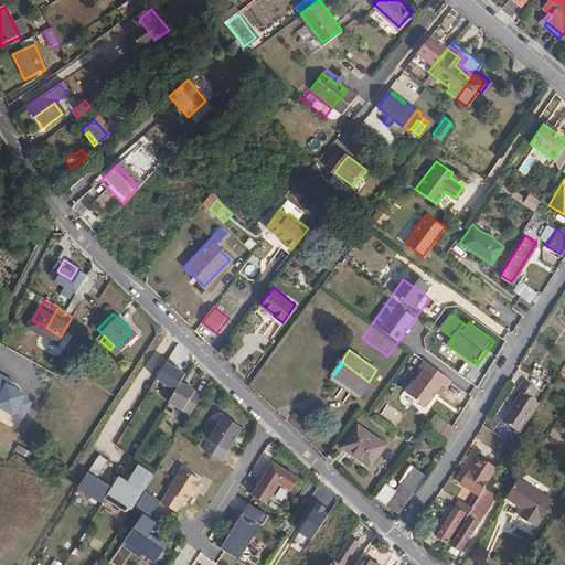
[(334,375),(361,393),(369,382),(343,363),(334,375)]
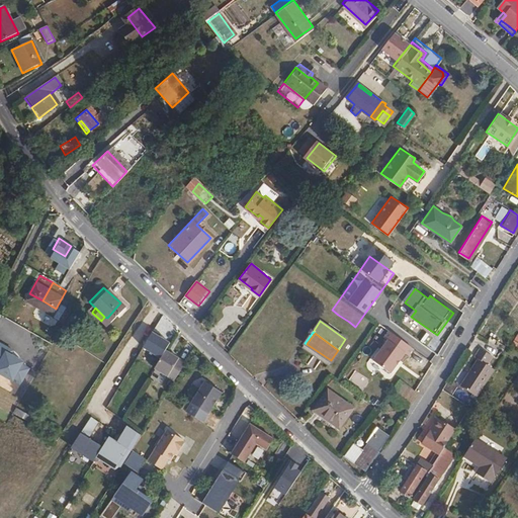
[(389,340),(374,361),(395,374),(409,354),(389,340)]
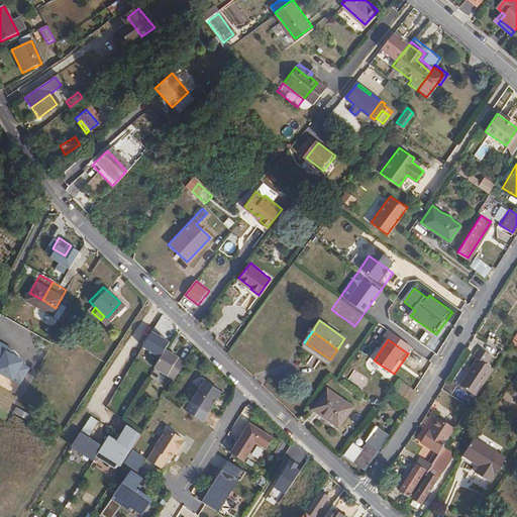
[(306,343),(303,348),(326,365),(330,359),(306,343)]
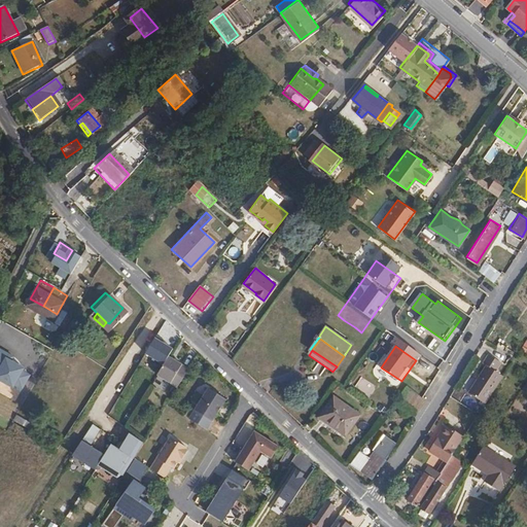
[(0,351),(0,370),(1,371),(0,372),(0,380),(15,388),(18,385),(24,389),(32,375),(24,371),(26,367),(12,360),(13,358),(0,351)]
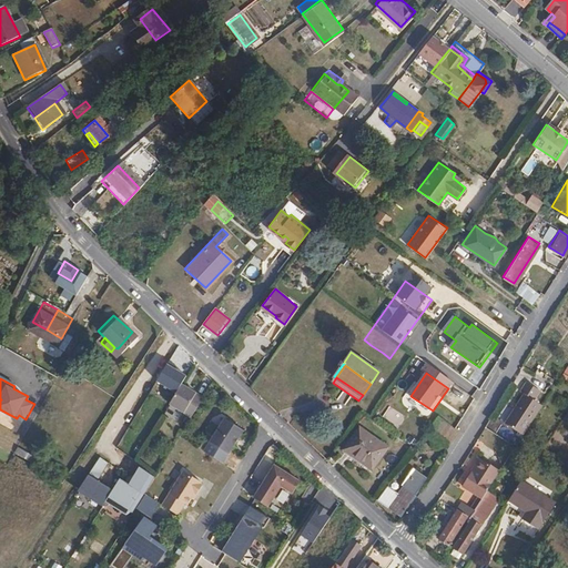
[(503,423),(520,434),(539,405),(531,399),(537,389),(525,382),(518,392),(521,394),(503,423)]
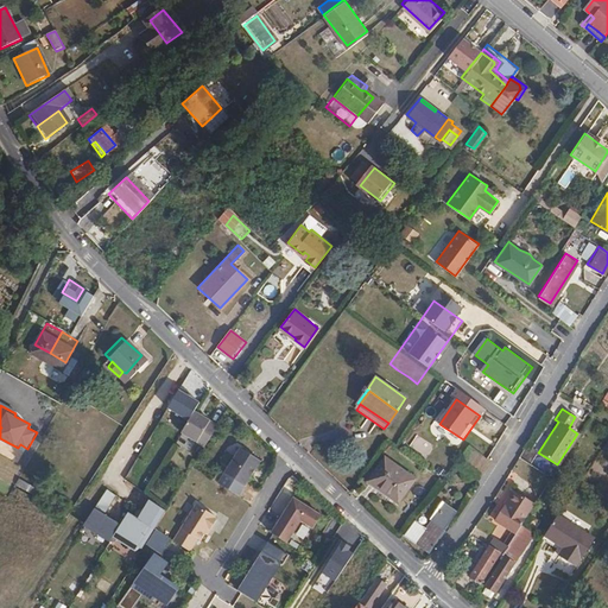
[(206,419),(191,411),(178,432),(192,442),(206,419)]
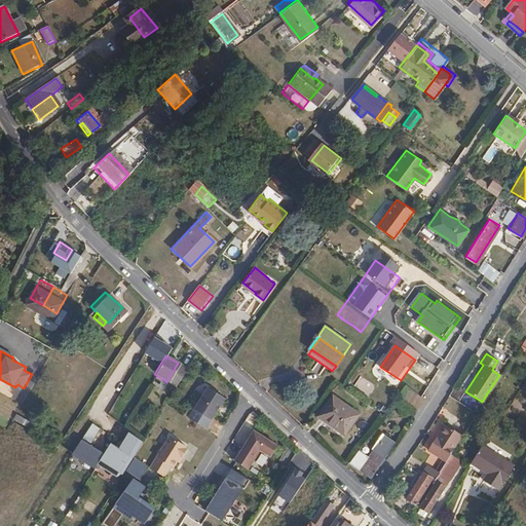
[(207,385),(188,416),(205,427),(225,397),(207,385)]
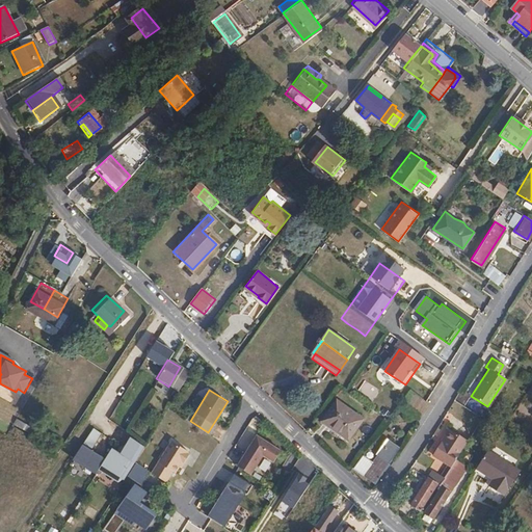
[(414,406),(403,399),(394,415),(404,421),(414,406)]
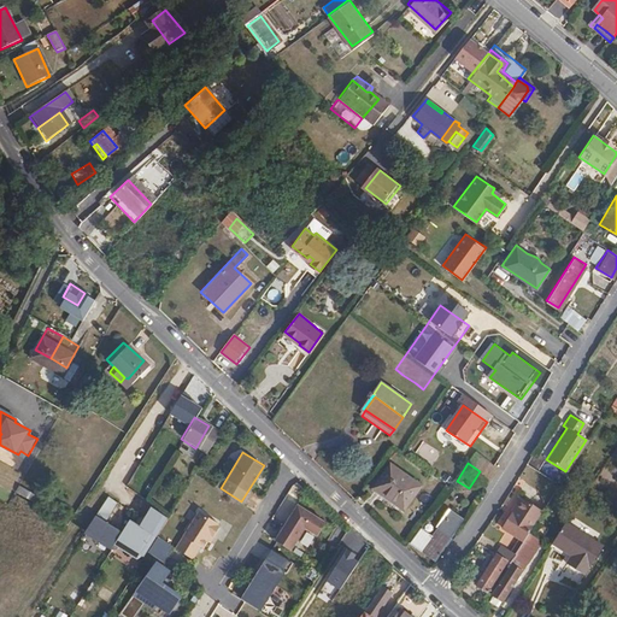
[(389,464),(375,485),(388,494),(386,497),(397,504),(403,507),(418,485),(389,464)]
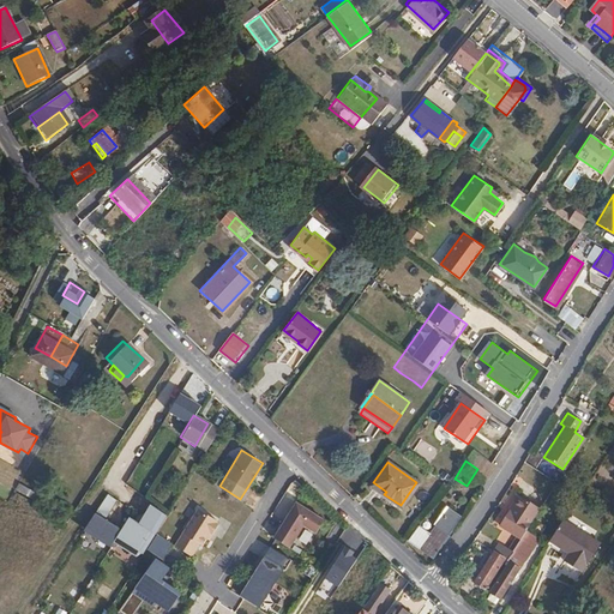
[(477,469),(467,486),(477,493),(488,476),(477,469)]
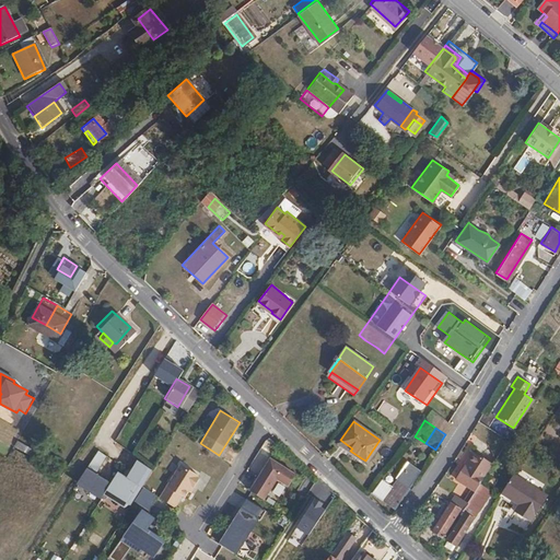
[(352,448),(340,440),(336,445),(358,459),(360,457),(350,451),(352,448)]
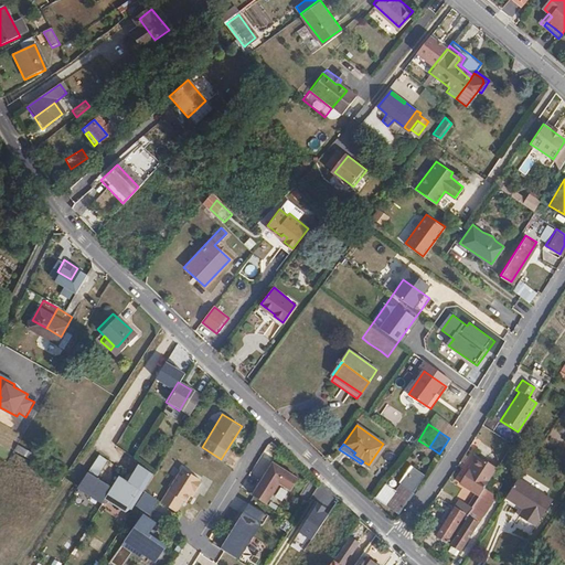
[(100,456),(81,489),(105,505),(107,501),(115,488),(100,477),(109,461),(100,456)]
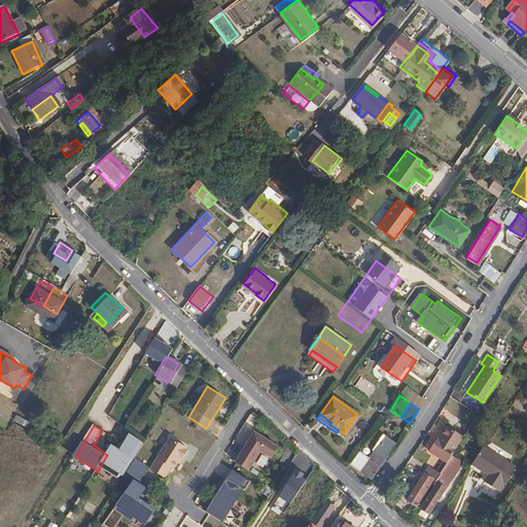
[(426,451),(442,460),(445,462),(461,436),(443,425),(426,451)]
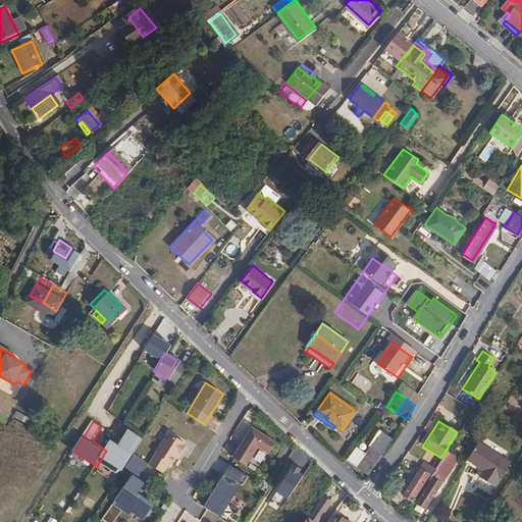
[(250,427),(232,458),(245,466),(257,446),(267,453),(273,442),(250,427)]
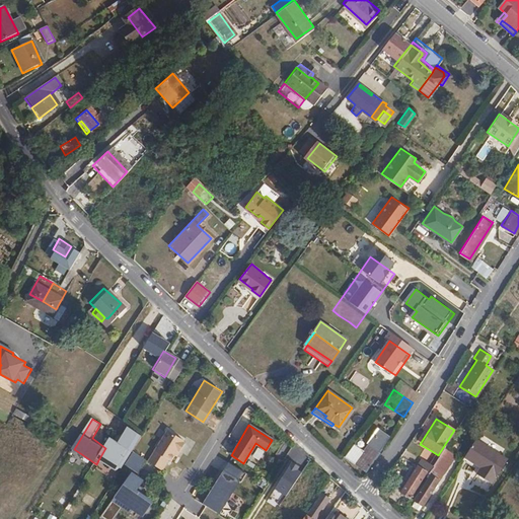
[(98,460),(119,472),(141,436),(131,429),(122,444),(113,438),(105,448),(98,460)]
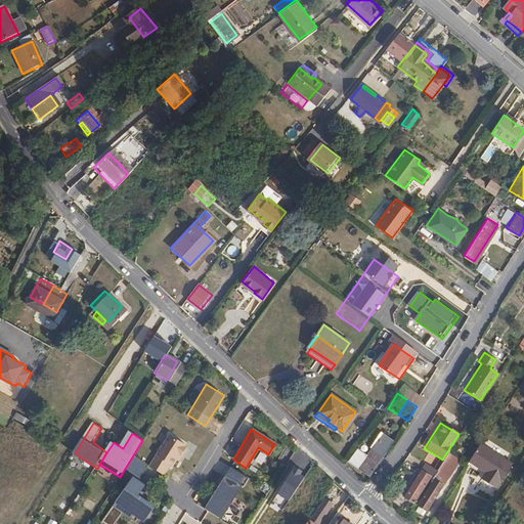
[(168,433),(148,465),(164,475),(170,464),(172,465),(176,459),(179,453),(181,455),(186,447),(184,445),(185,444),(168,433)]
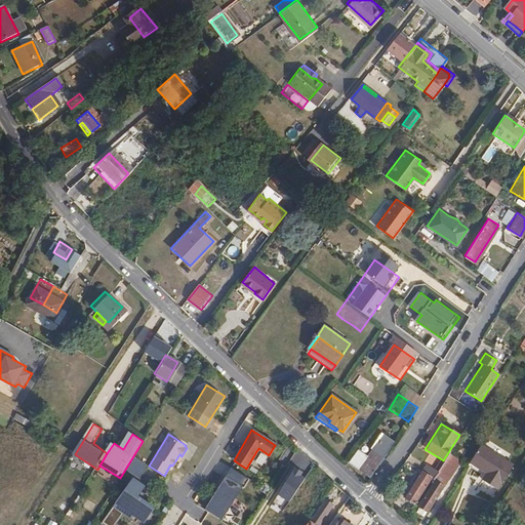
[(366,457),(356,449),(347,462),(348,462),(360,472),(385,437),(382,436),(366,457)]
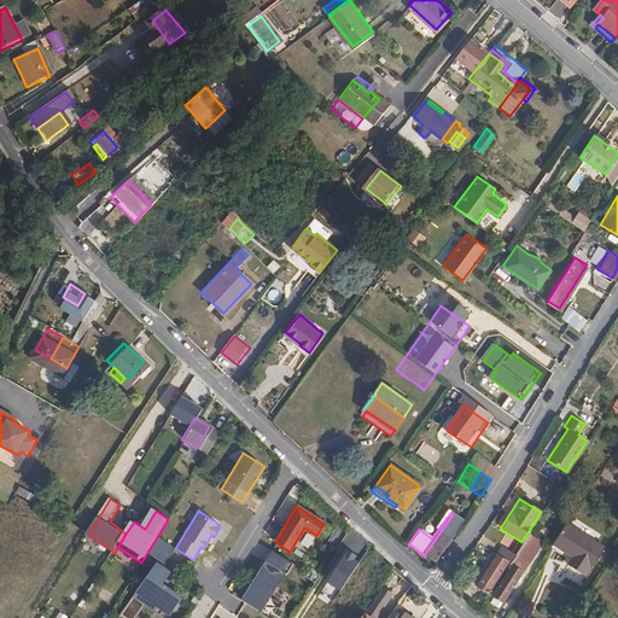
[(453,514),(424,555),(433,563),(449,540),(449,537),(461,522),(453,514)]
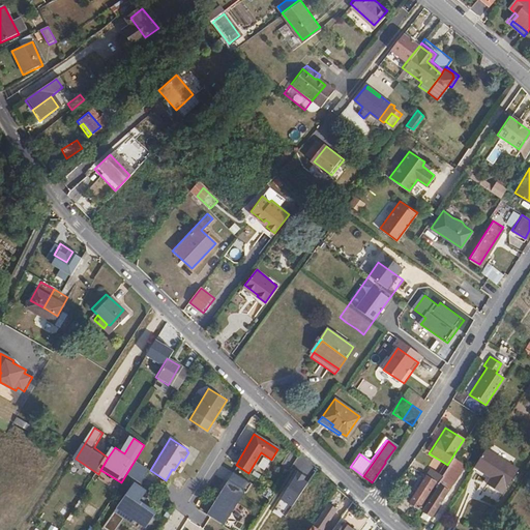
[(444,463),(437,473),(440,476),(441,474),(447,465),(444,463)]
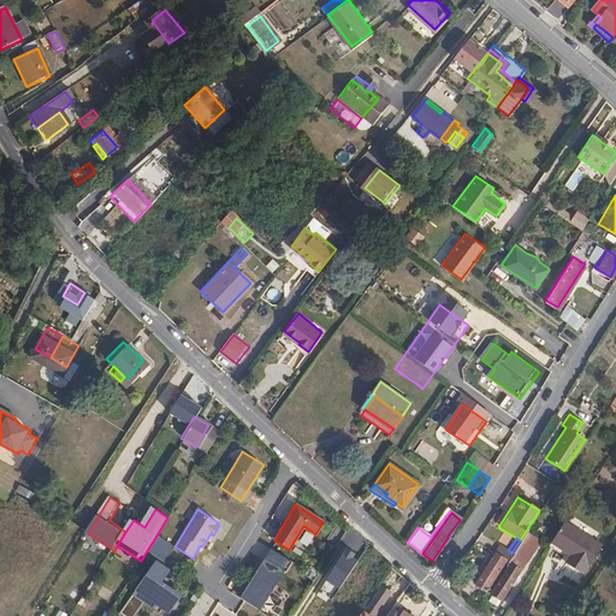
[(498,544),(492,552),(493,554),(503,560),(507,562),(511,554),(508,550),(498,544)]
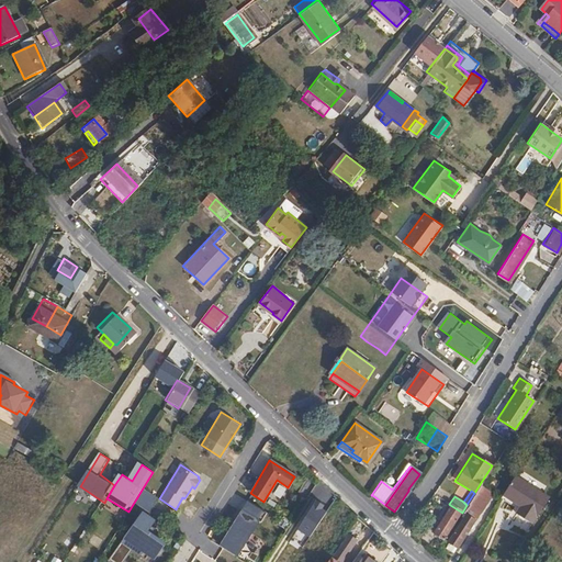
[(266,514),(246,502),(220,546),(235,554),(256,519),(259,521),(260,523),(266,514)]
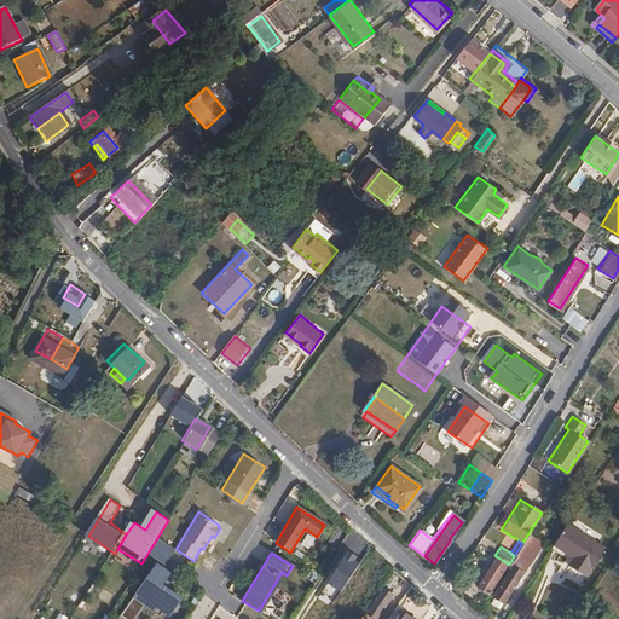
[(503,603),(528,562),(519,555),(492,596),(503,603)]
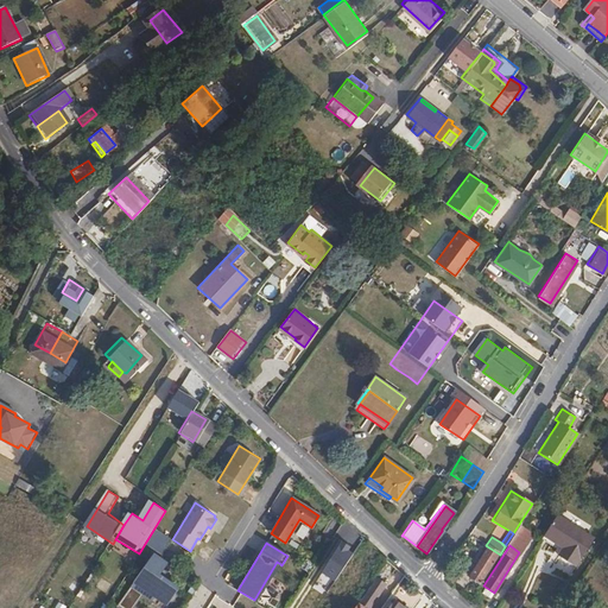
[(496,552),(487,546),(468,575),(479,581),(488,565),(496,552)]
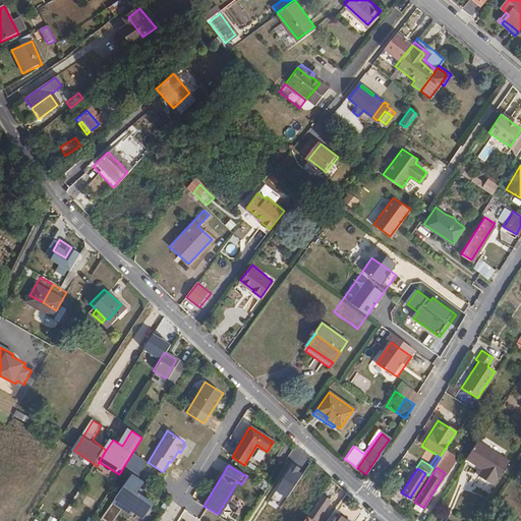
[(143,484),(131,476),(117,501),(125,506),(122,510),(133,516),(136,512),(147,519),(155,505),(140,496),(137,495),(141,487),(143,484)]
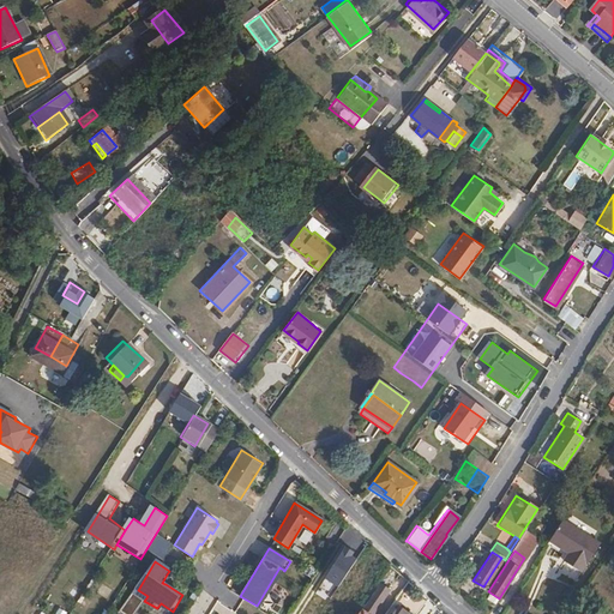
[(283,570),(280,567),(257,606),(260,608),(283,570)]
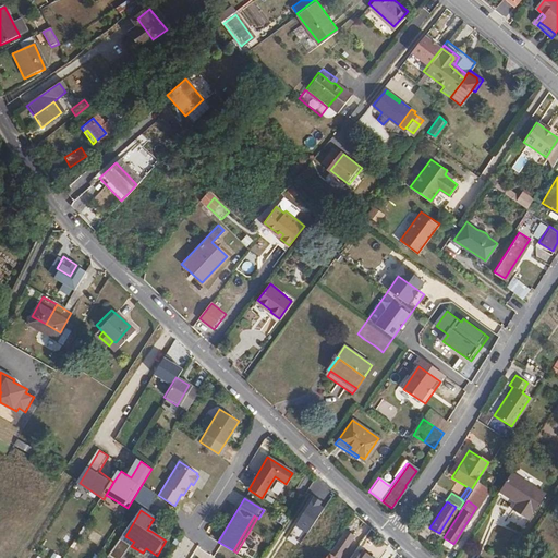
[(337,544),(326,557),(338,557),(353,536),(347,531),(337,544)]
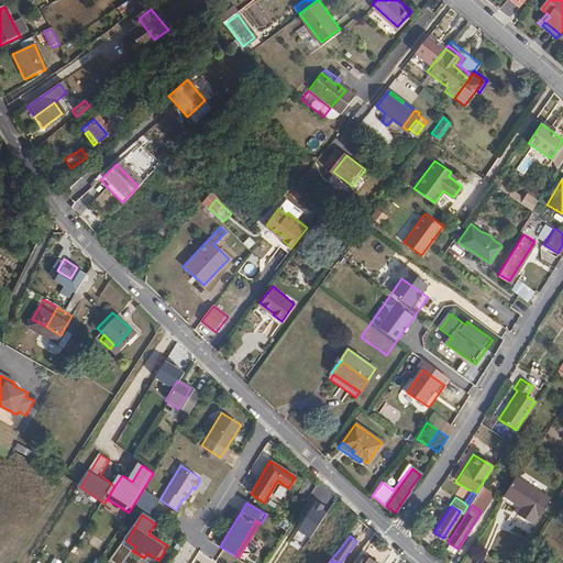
[(455,548),(449,543),(445,549),(452,553),(455,548)]
